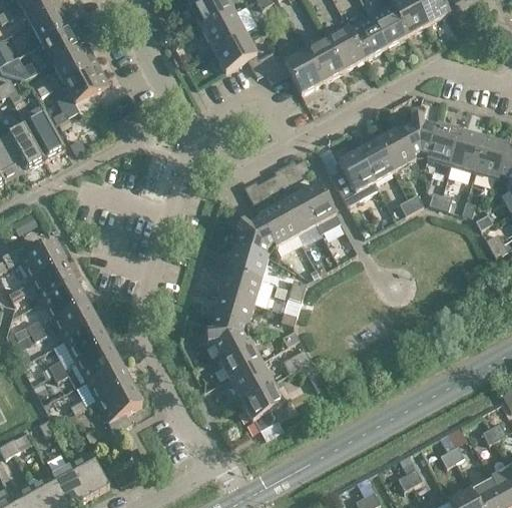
[(65,6),(62,0),(28,0),(21,4),(32,24),(65,6)]
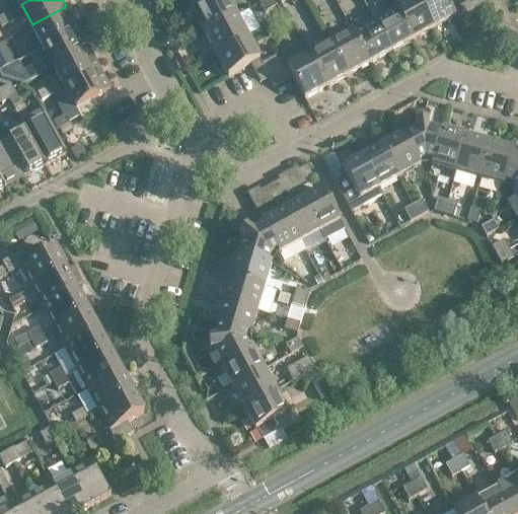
[(188,0),(193,9),(209,0),(188,0)]
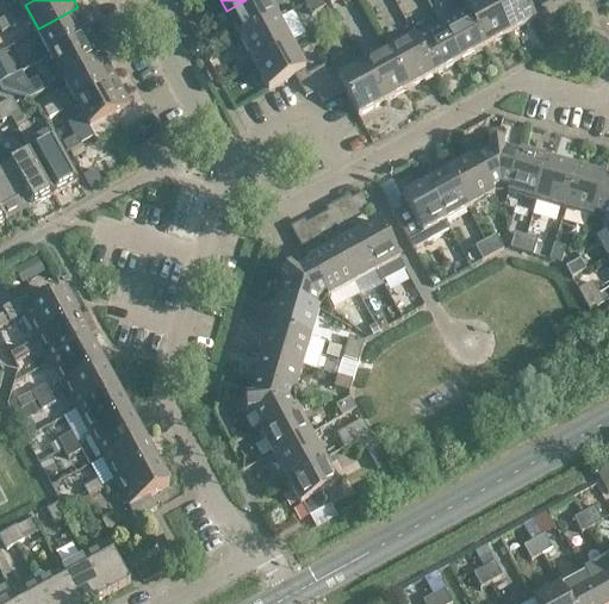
[(279,16),(269,0),(246,0),(227,11),(241,36),(279,16)]
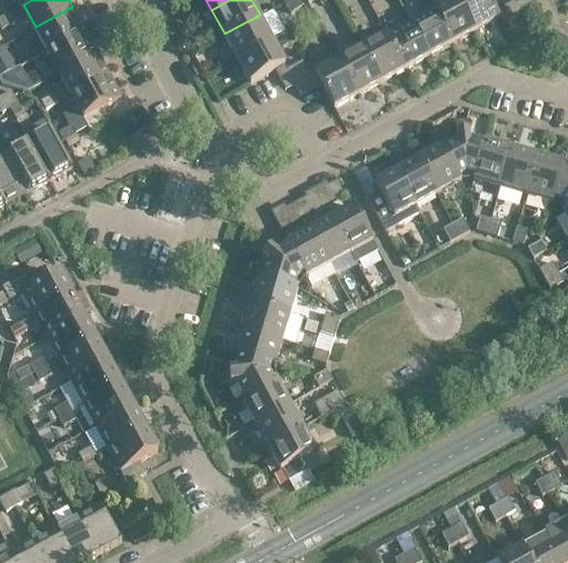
[(304,2),(302,0),(286,0),(291,9),(304,2)]
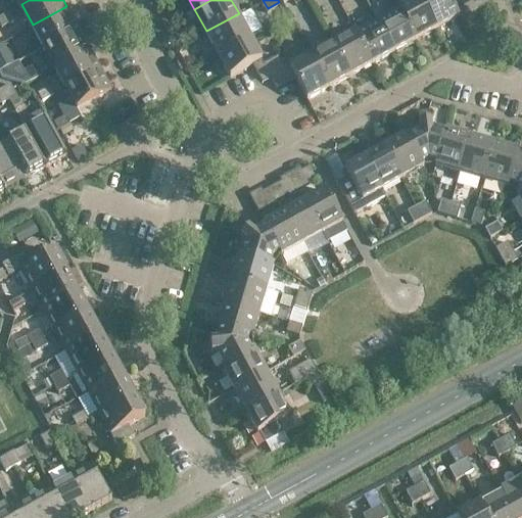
[(437,26),(423,0),(409,0),(398,6),(416,38),(437,26)]
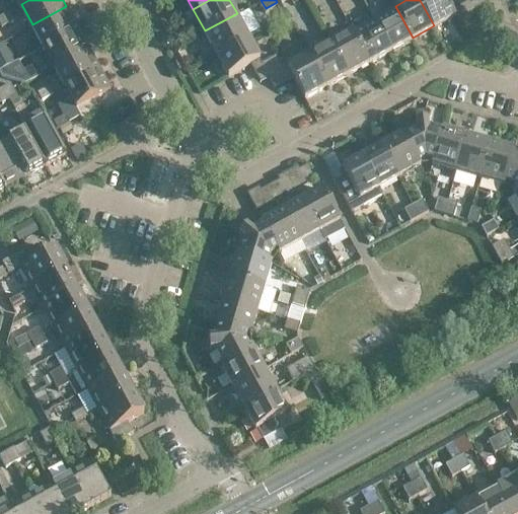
[(420,0),(434,25),(455,14),(448,0),(420,0)]
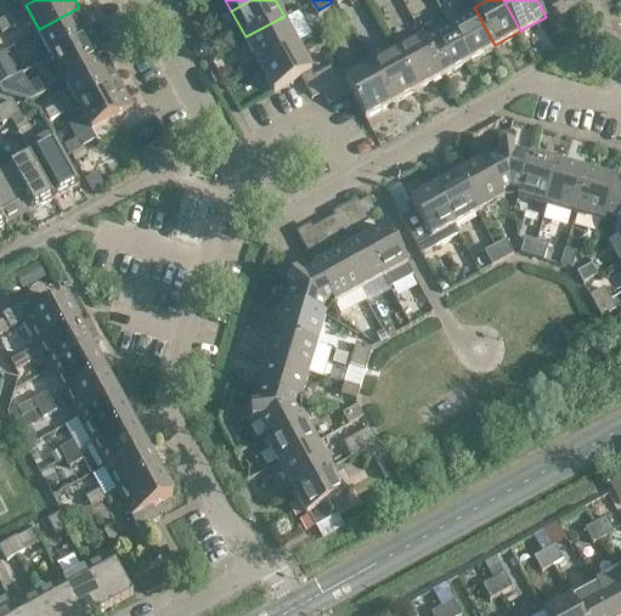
[(92,32),(79,7),(39,29),(52,54),(92,32)]
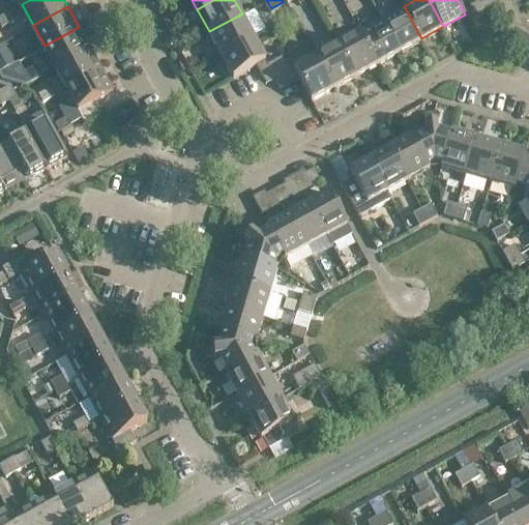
[(421,38),(404,6),(382,18),(400,51),(421,38)]
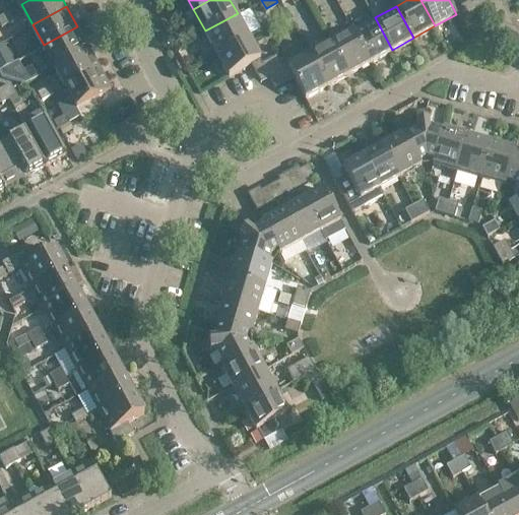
[(14,18),(9,10),(0,15),(0,21),(2,25),(14,18)]
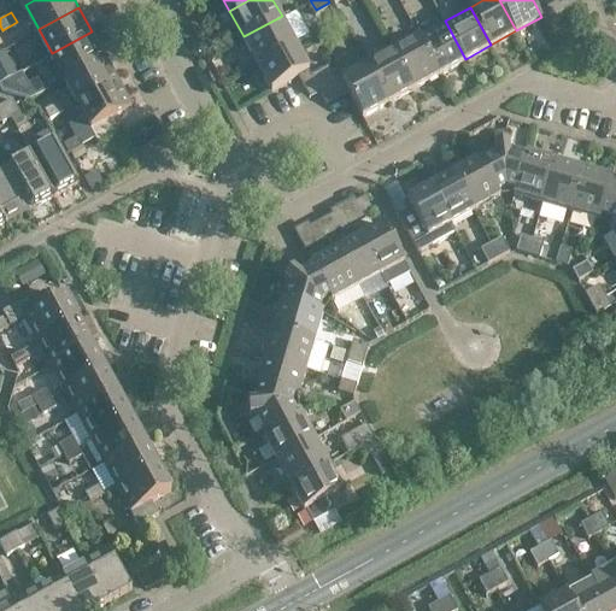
[(295,41),(282,16),(244,36),(258,62),(295,41)]
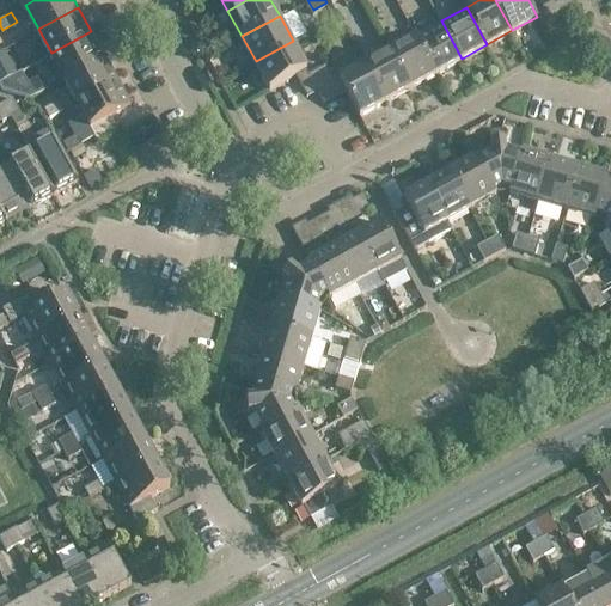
[(462,59),(441,20),(416,35),(437,72),(462,59)]
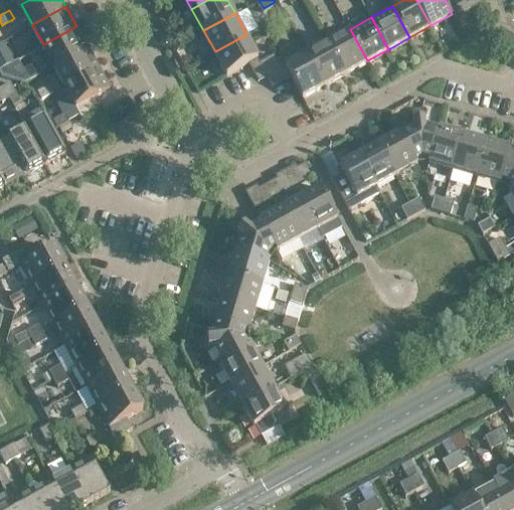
[(88,46),(76,26),(43,44),(54,64),(88,46)]
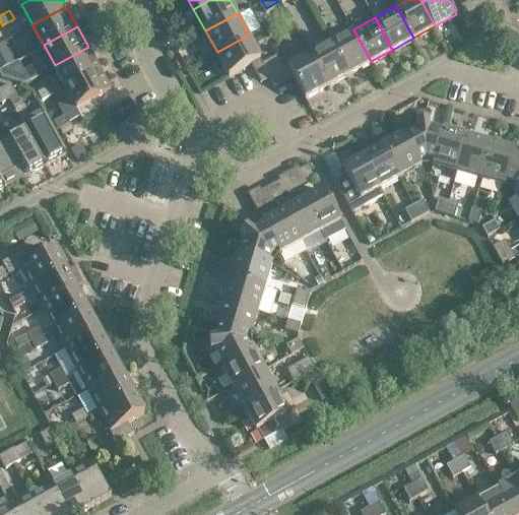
[(371,61),(353,29),(332,41),(349,73),(371,61)]
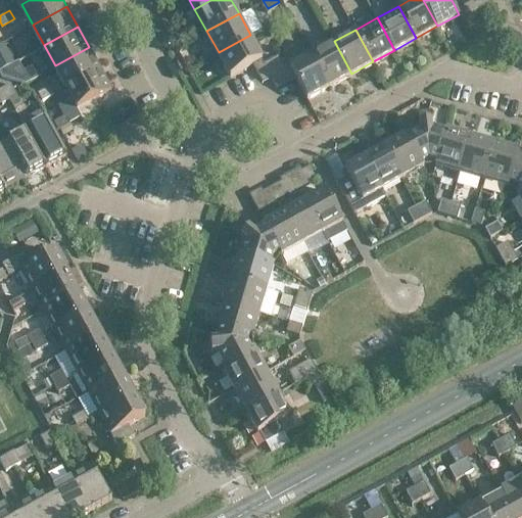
[(263,56),(250,35),(219,52),(230,74),(263,56)]
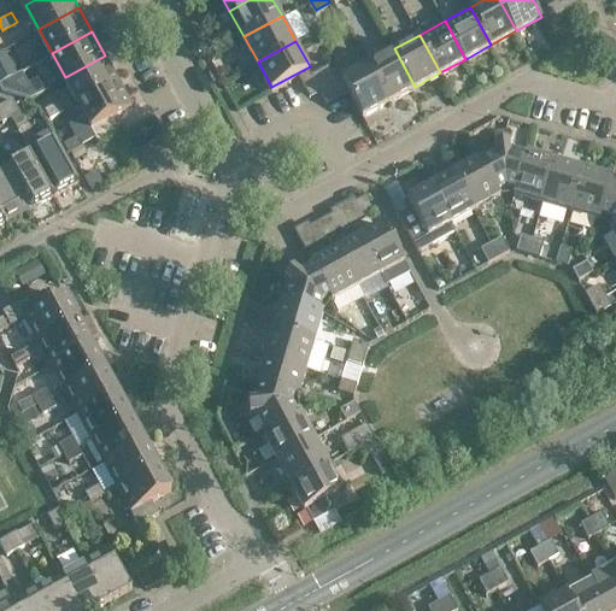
[(0,80),(19,69),(6,45),(0,48),(0,80)]
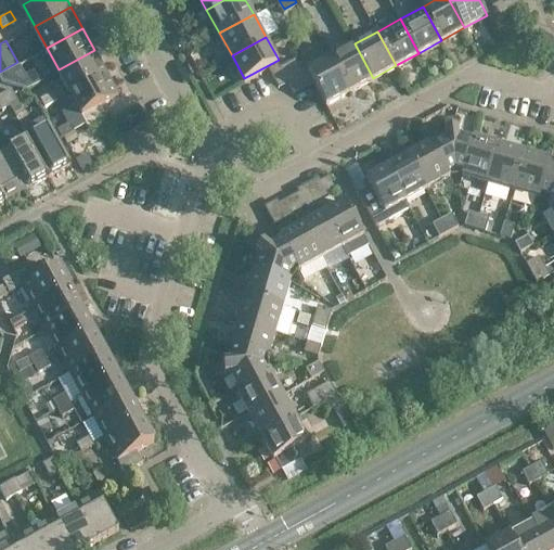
[(373,78),(355,43),(332,56),(350,90),(373,78)]
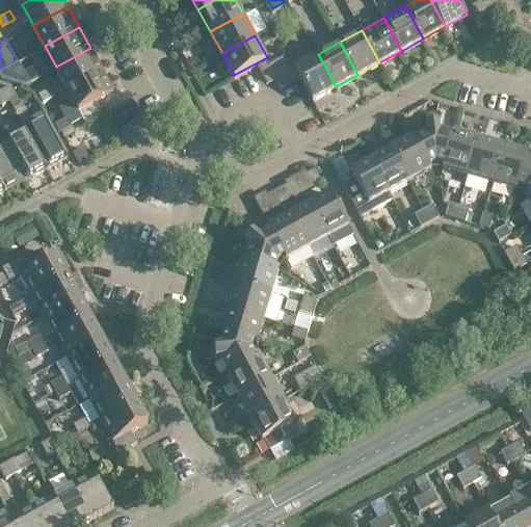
[(102,69),(90,48),(56,67),(68,87),(102,69)]
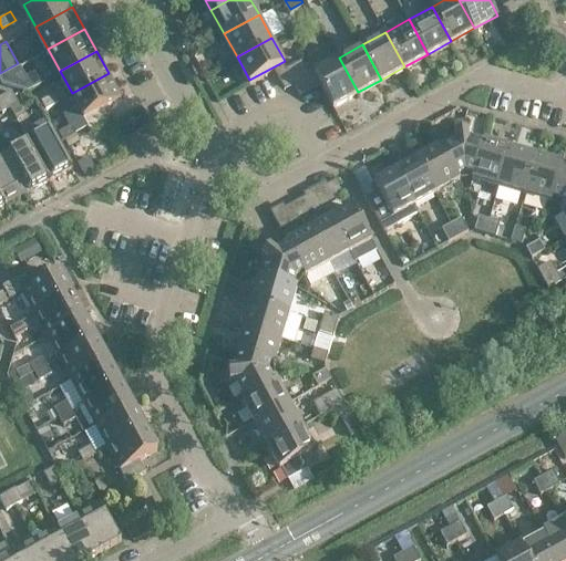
[(39,64),(34,55),(21,63),(26,71),(39,64)]
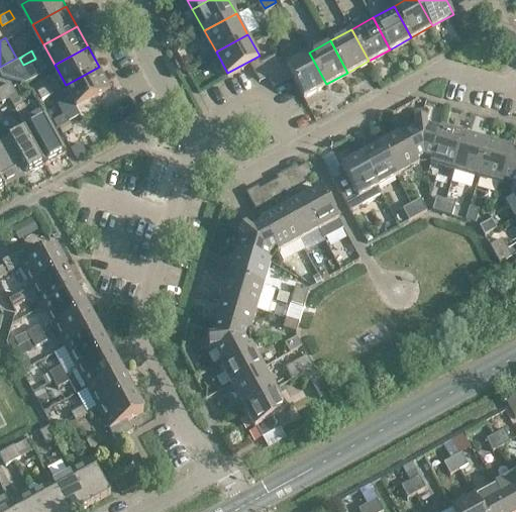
[(261,60),(266,68),(279,60),(275,53),(261,60)]
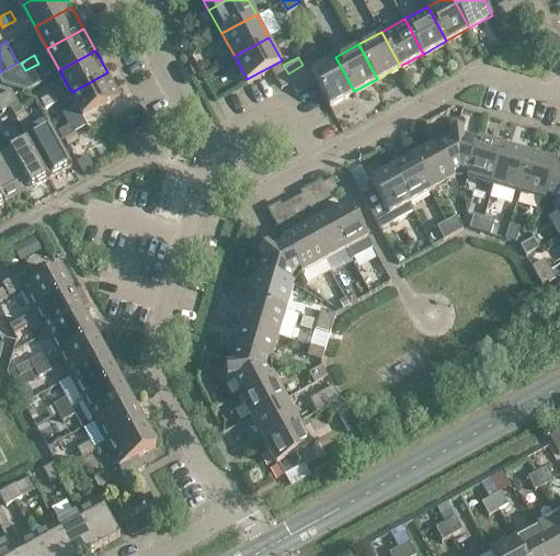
[(354,91),(335,57),(311,69),(311,70),(316,78),(330,104),(354,91)]
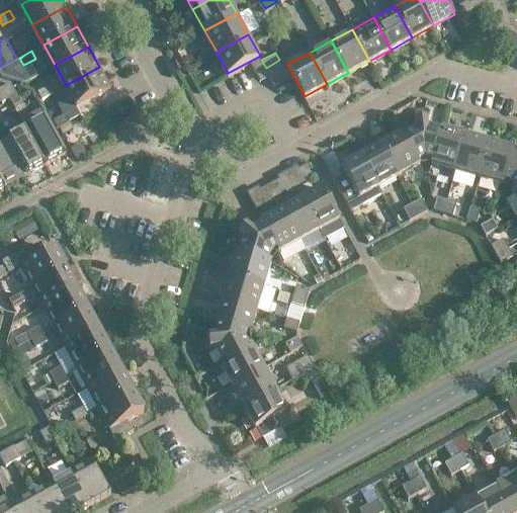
[(283,67),(279,60),(266,68),(269,74),(283,67)]
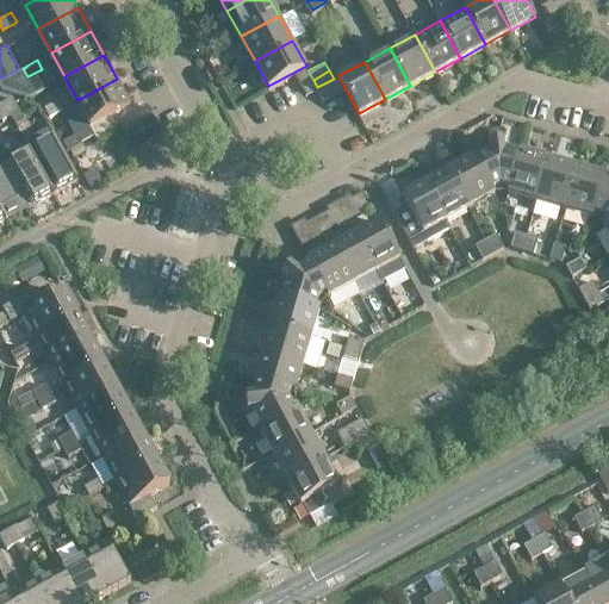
[(343,85),(339,76),(334,79),(317,87),(322,97),(343,85)]
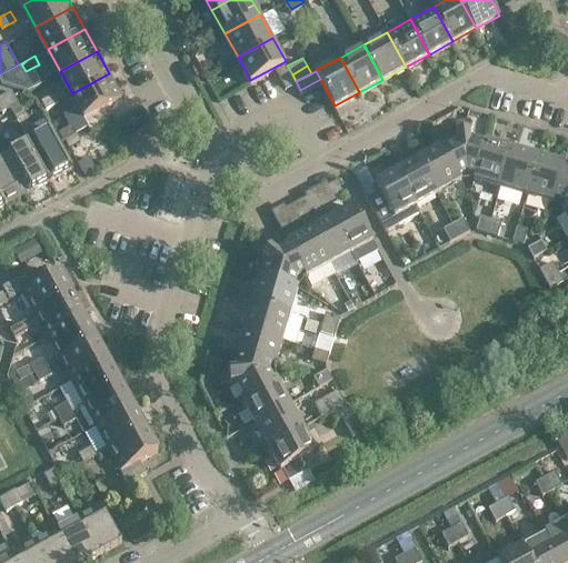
[(122,96),(109,73),(72,93),(91,129),(109,119),(102,107),(122,96)]
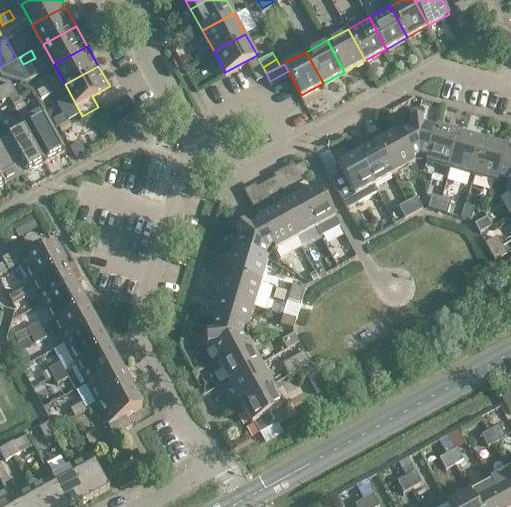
[(17,91),(11,79),(3,83),(9,95),(17,91)]
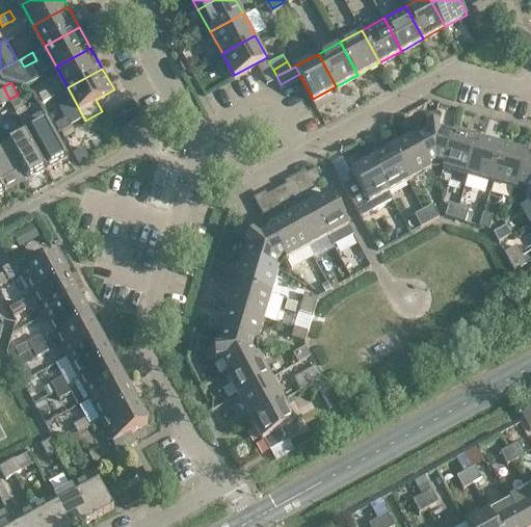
[(38,93),(43,101),(55,94),(51,85),(38,93)]
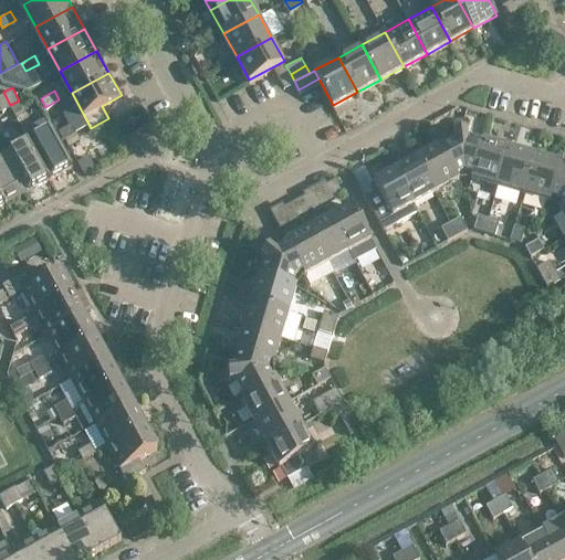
[(10,105),(3,92),(0,94),(0,105),(2,109),(10,105)]
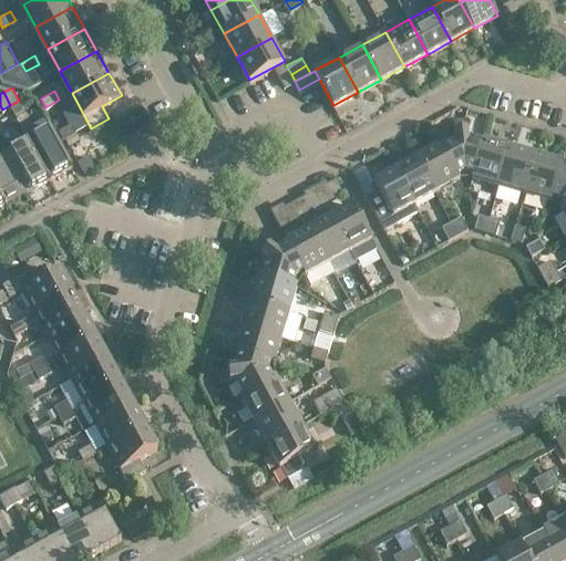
[(456,138),(442,146),(458,174),(465,169),(473,173),(474,173),(483,142),(482,142),(467,137),(465,116),(454,117),(456,138)]
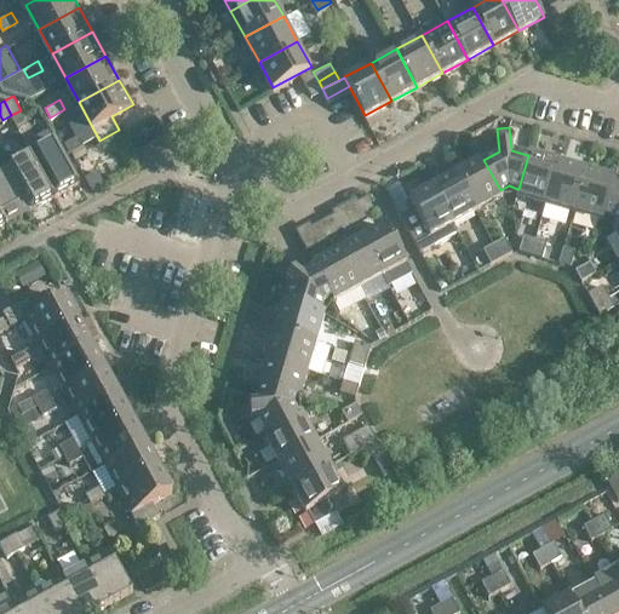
[(64,143),(69,151),(84,144),(79,135),(64,143)]
